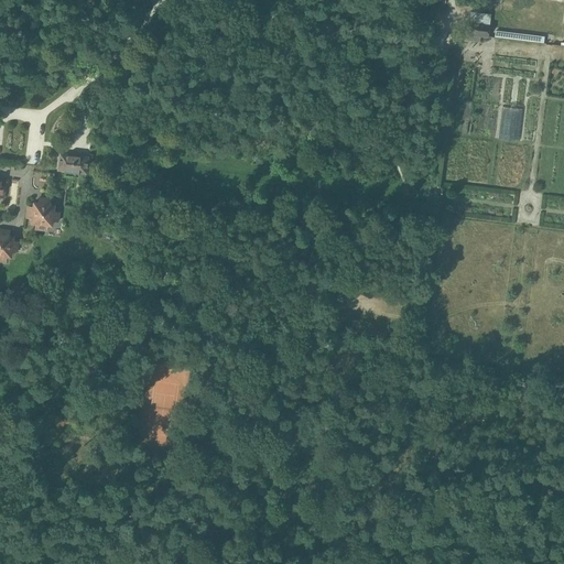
[(489,23),(469,21),(467,41),(479,42),(480,35),(488,36),(489,23)]
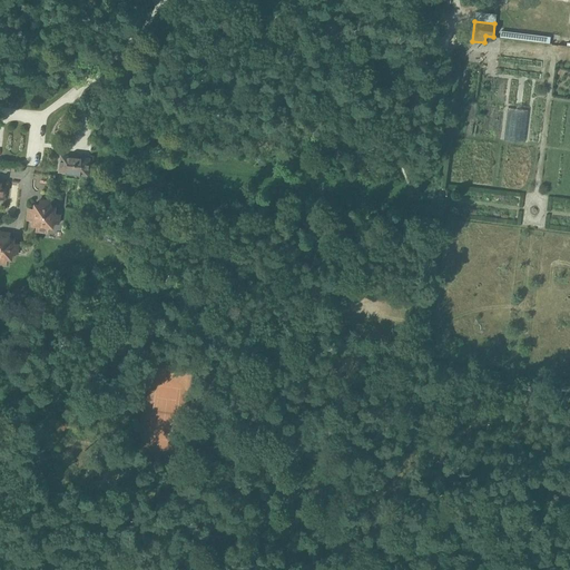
[(550,37),(501,31),(500,38),(550,43),(550,37)]
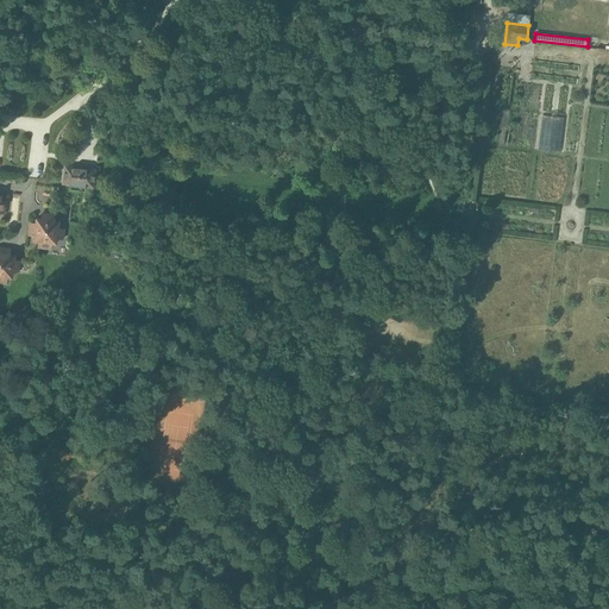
[(95,169),(64,165),(62,183),(85,187),(93,187),(95,169)]
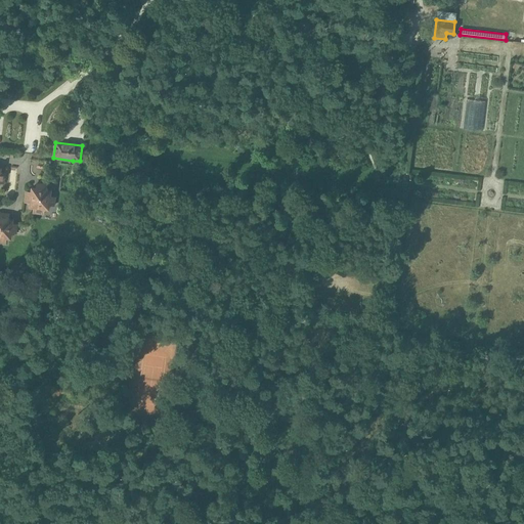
[(25,203),(30,203),(29,207),(48,209),(48,205),(53,206),(54,197),(49,197),(50,190),(46,189),(46,185),(36,183),(35,188),(31,187),(31,191),(26,191),(25,203)]
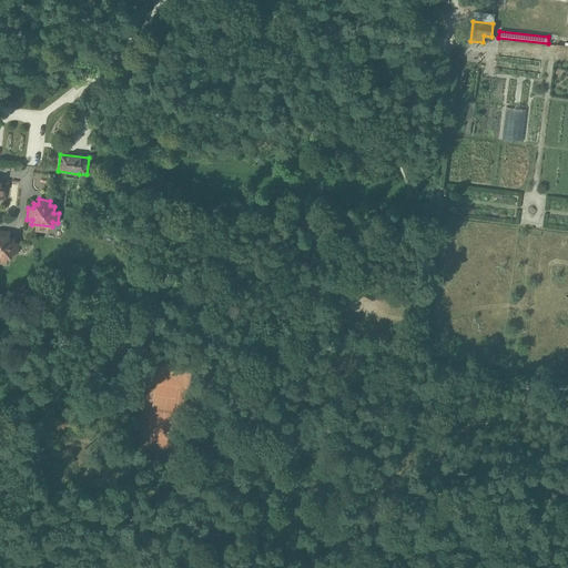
[(0,262),(6,263),(8,252),(17,253),(18,243),(12,242),(13,237),(9,237),(10,232),(4,231),(4,236),(0,235),(0,262)]
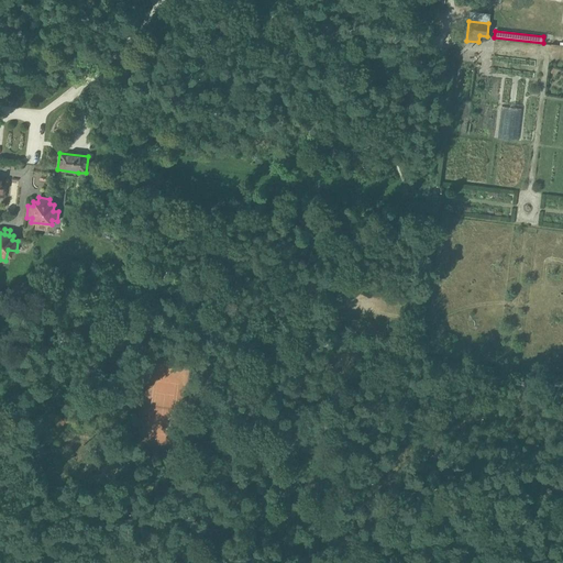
[(201,393),(194,398),(199,407),(207,400),(201,393)]
